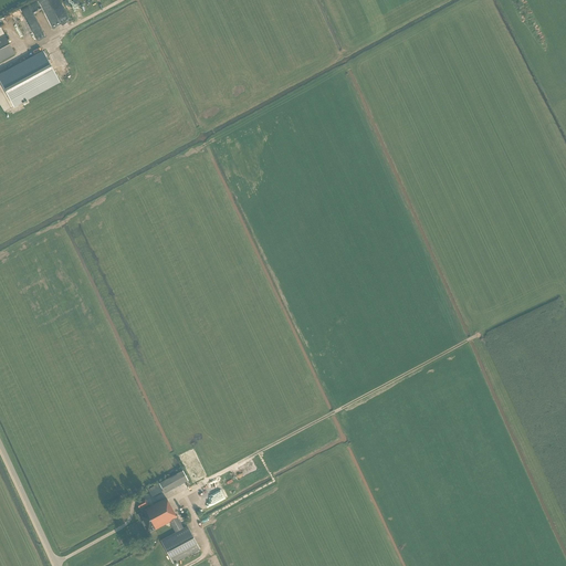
[(38,0),(11,12),(20,33),(30,29),(34,39),(52,31),(38,0)]
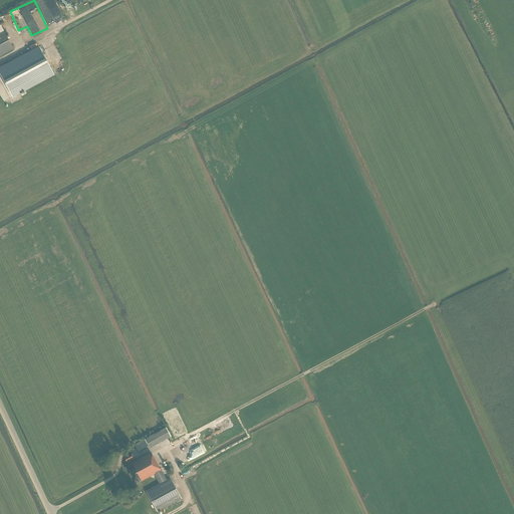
[(44,0),(52,15),(60,11),(54,0),(44,0)]
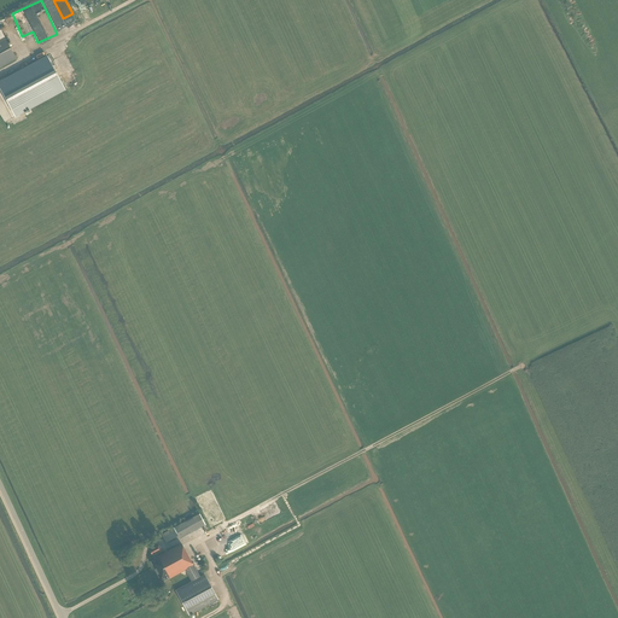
[(0,68),(16,59),(5,38),(0,40),(0,68)]
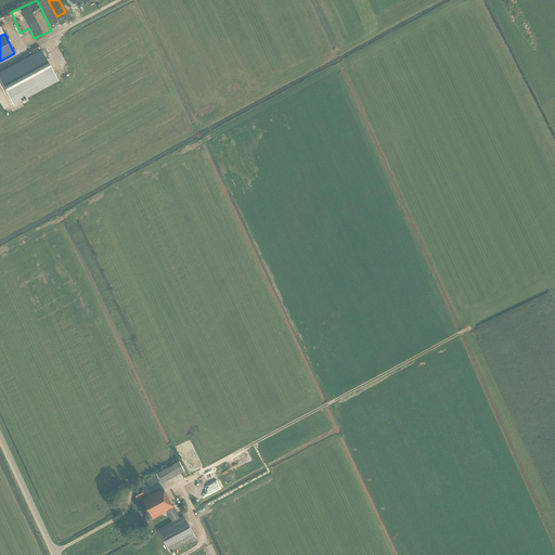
[(42,50),(0,73),(0,79),(14,105),(59,81),(42,50)]
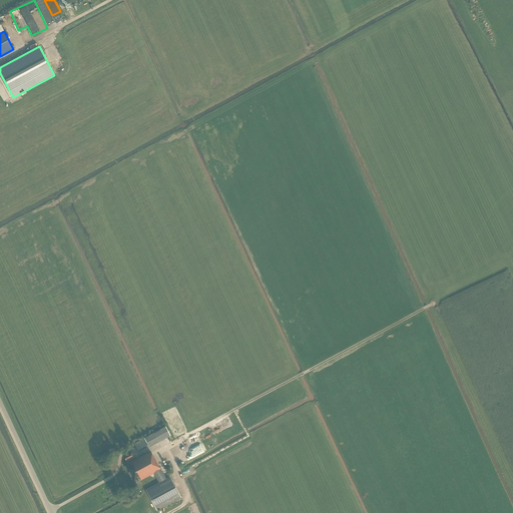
[(170,436),(165,427),(144,439),(148,448),(170,436)]
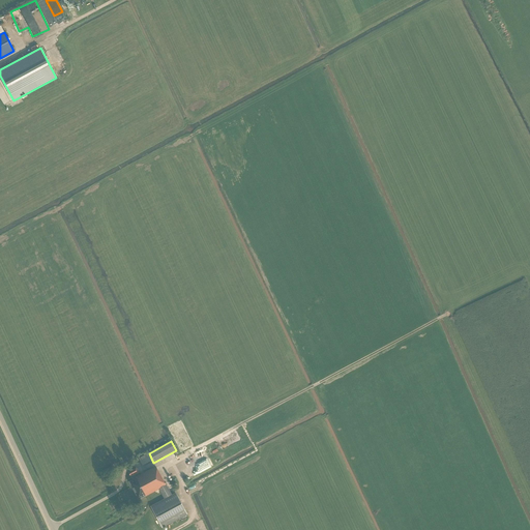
[(213,455),(217,464),(223,461),(218,452),(213,455)]
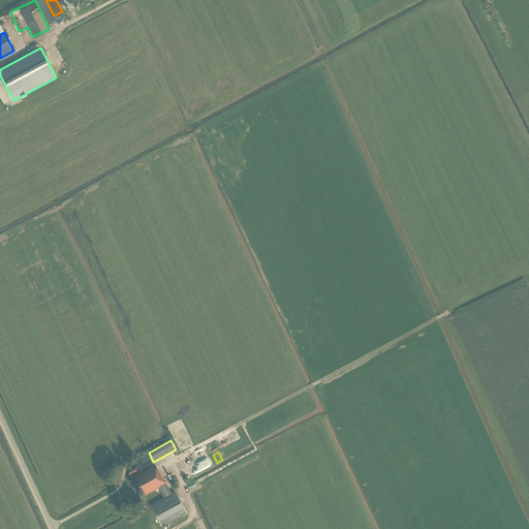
[(142,465),(152,460),(149,453),(138,458),(142,465)]
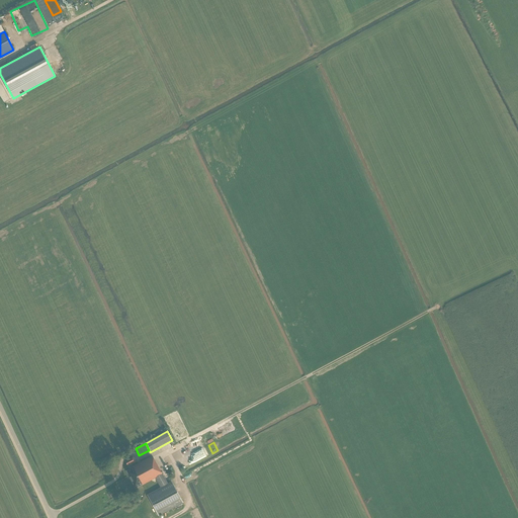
[(186,467),(204,458),(200,449),(181,457),(186,467)]
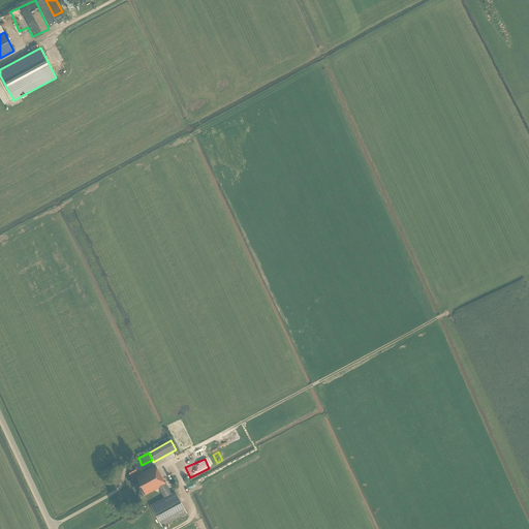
[(163,497),(149,505),(160,525),(185,511),(175,492),(170,494),(168,491),(163,481),(154,464),(134,475),(128,479),(137,497),(144,493),(144,492),(157,486),(163,497)]
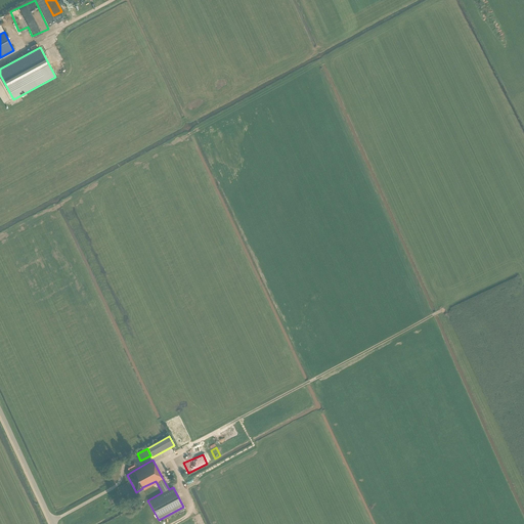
[(129,471),(137,468),(134,463),(127,467),(129,471)]
